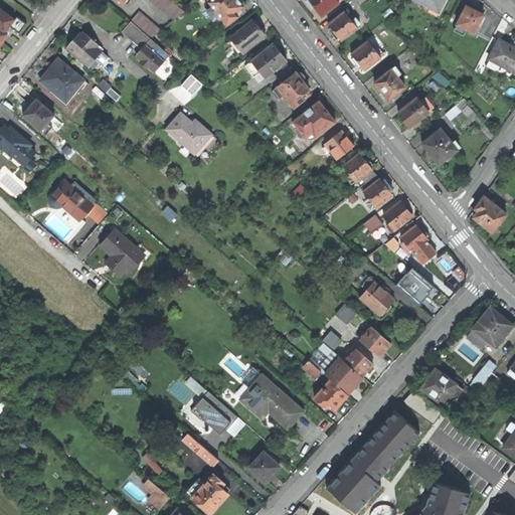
[(98,14),(107,7),(101,0),(93,0),(90,3),(98,14)]
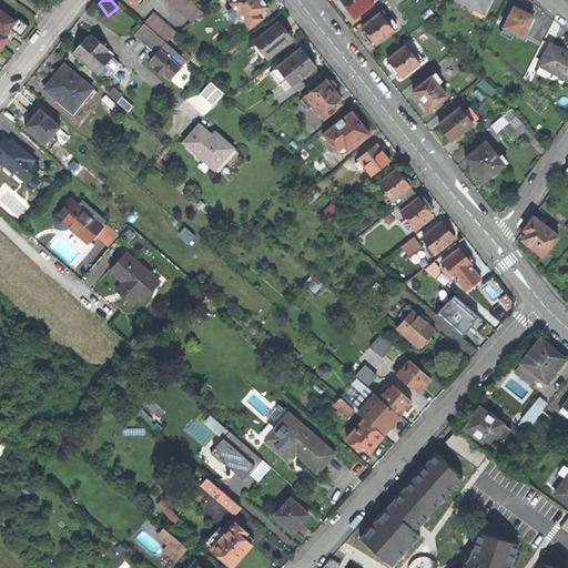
[(163,0),(192,23),(201,12),(185,0),(163,0)]
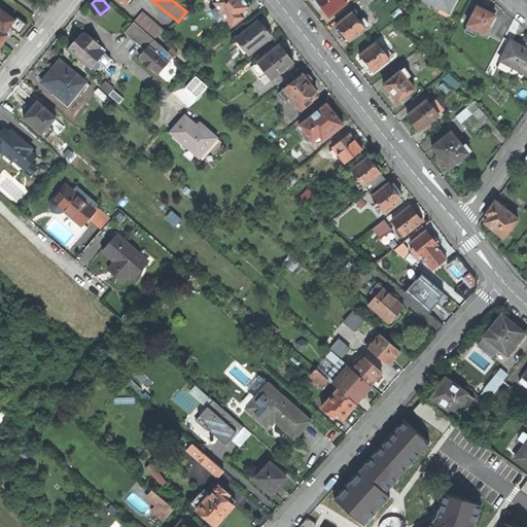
[(224,15),(233,26),(246,15),(243,12),(249,7),(249,1),(247,0),(212,0),(217,7),(212,11),(219,20),(224,15)]
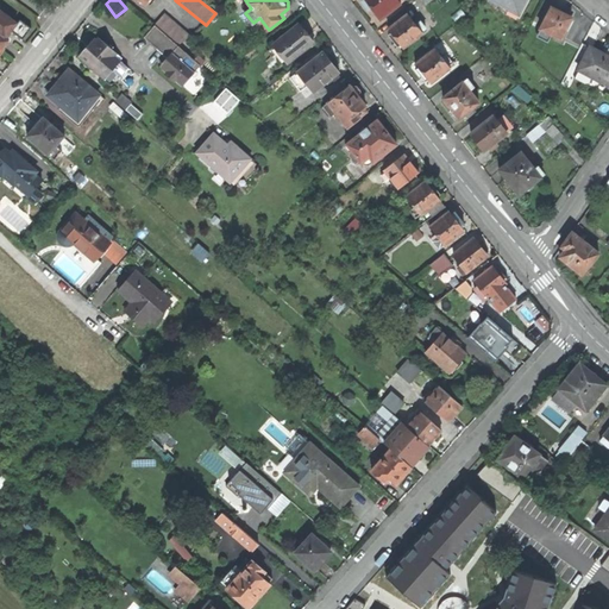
[(381,19),(400,5),(396,0),(363,0),(362,1),(368,10),(371,7),(374,11),(381,19)]
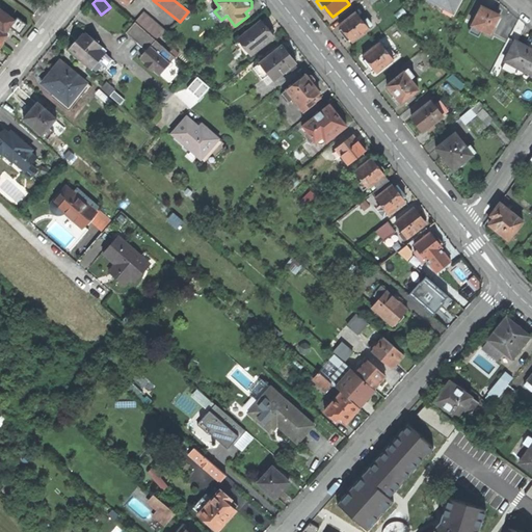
[(429,0),(453,12),(459,0),(429,0)]
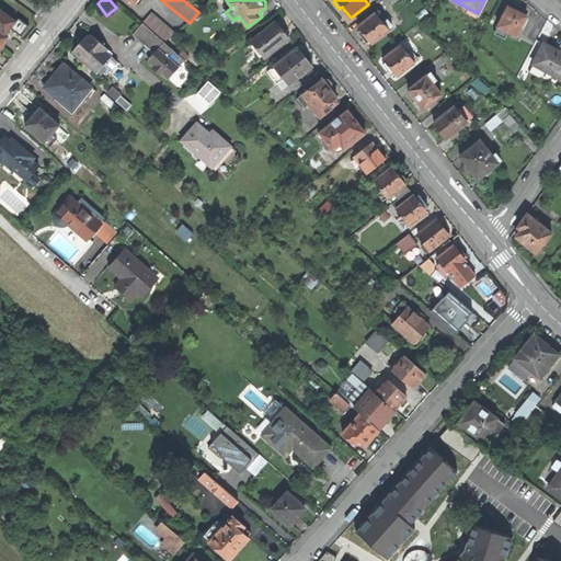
[(517,11),(508,7),(499,26),(517,36),(527,16),(517,11)]
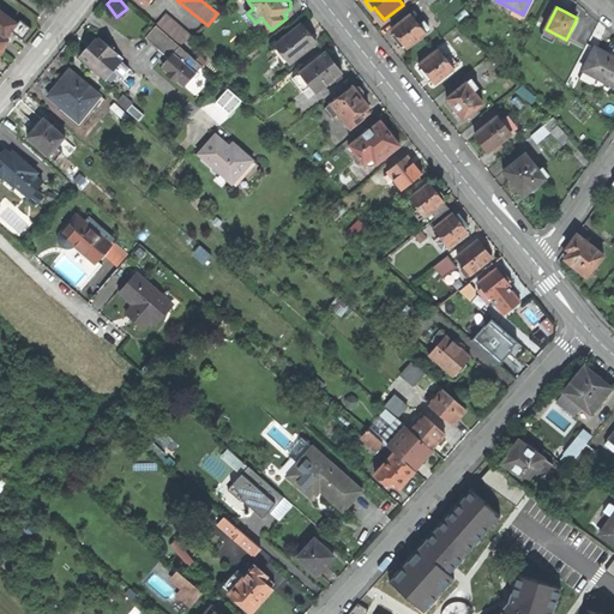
[(0,55),(10,43),(6,41),(11,32),(18,24),(0,11),(0,55)]
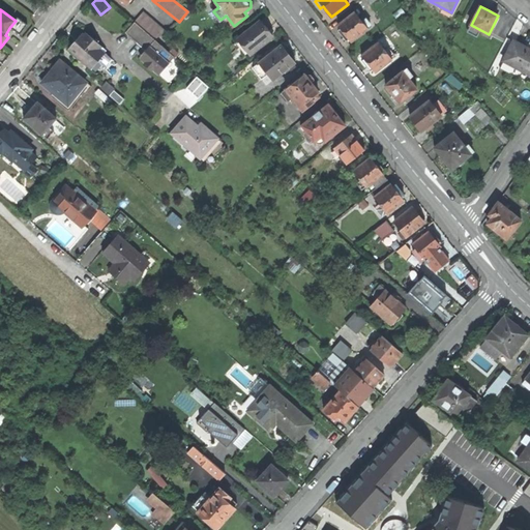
[(144,13),(135,23),(155,40),(164,32),(144,13)]
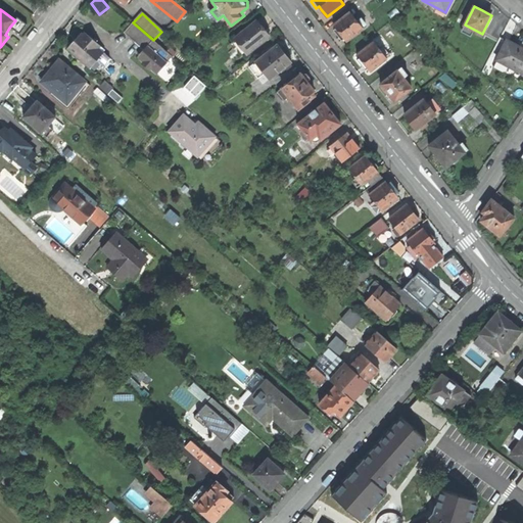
[(346,42),(363,30),(350,13),(334,26),(336,29),(334,31),(338,36),(341,41),(344,39),(346,42)]
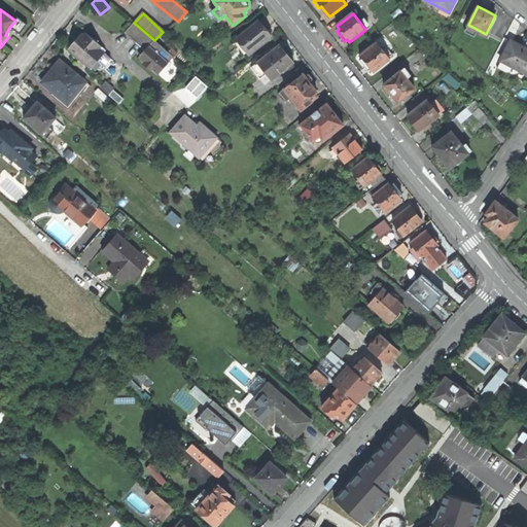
[(157,76),(174,58),(168,51),(154,40),(134,23),(134,22),(125,33),(145,51),(144,53),(145,55),(140,60),(157,76)]
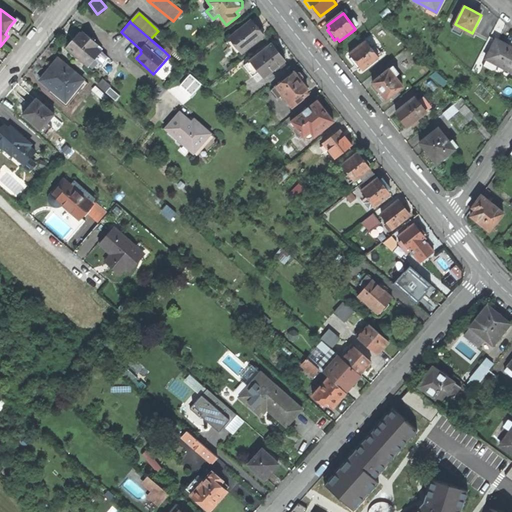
[(243,52),(263,36),(257,28),(252,21),(230,37),(243,52)]
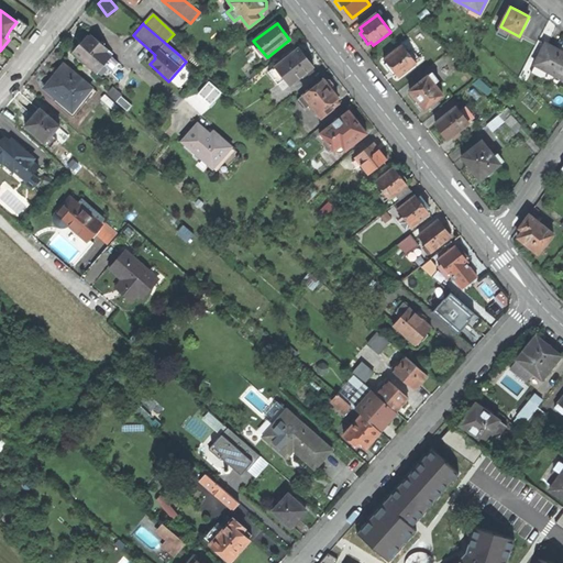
[(103,65),(110,56),(103,51),(106,48),(89,33),(83,41),(79,45),(78,44),(70,52),(92,72),(100,63),(103,65)]
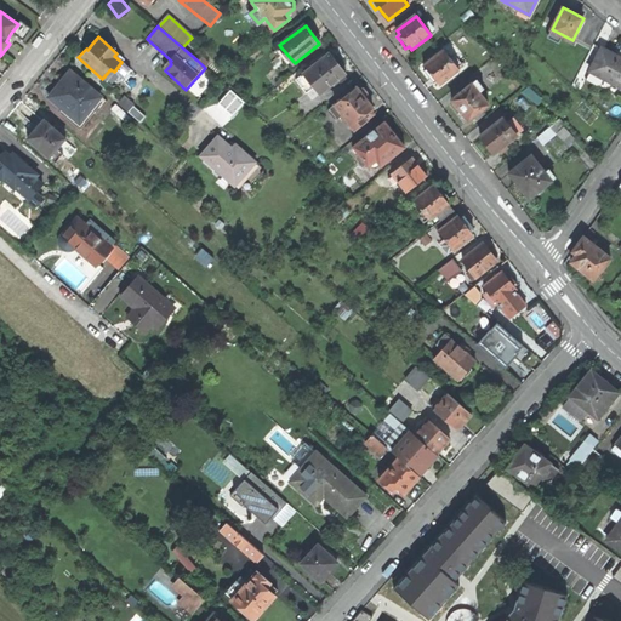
[(620,58),(603,49),(586,80),(608,92),(613,83),(620,86),(620,58)]
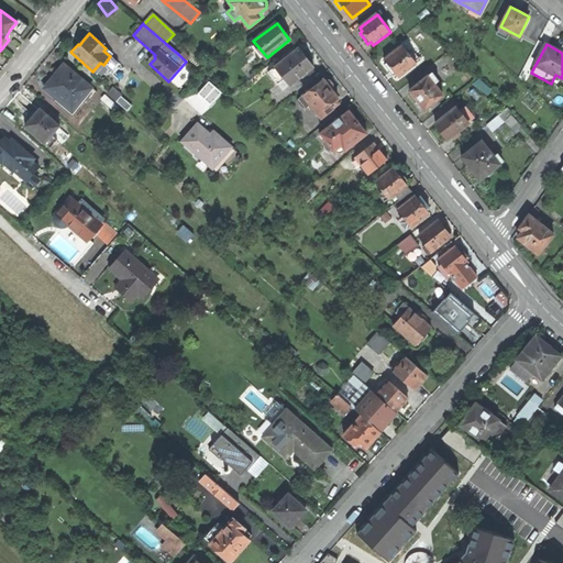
[(398,77),(416,64),(403,46),(385,61),(387,63),(385,65),(389,70),(394,76),(396,74),(398,77)]
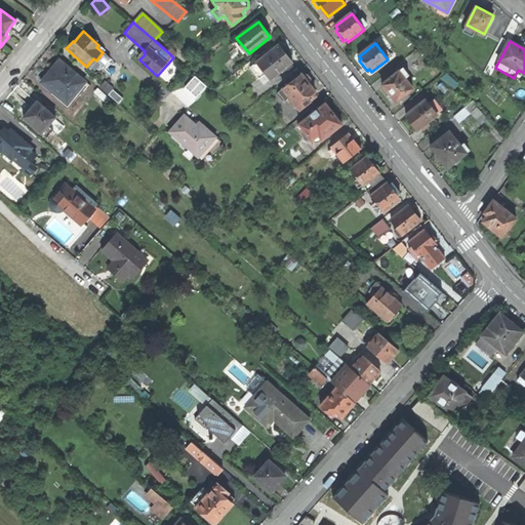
[(291,64),(293,63),(286,53),(279,45),(251,68),(258,78),(265,73),(271,80),(286,67),(288,70),(293,66),(291,64)]
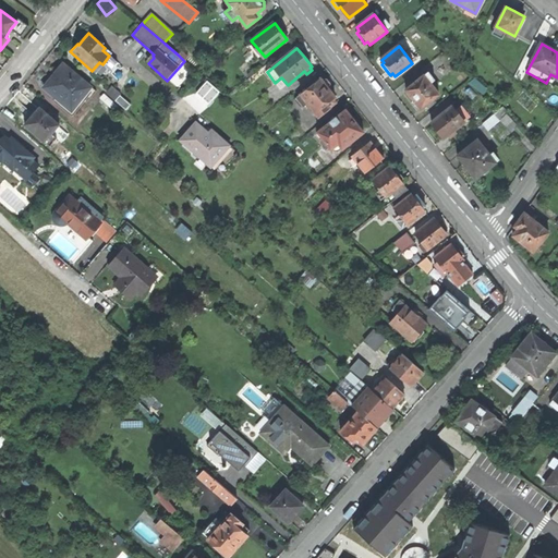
[(189,65),(192,61),(181,51),(178,55),(184,61),(189,65)]
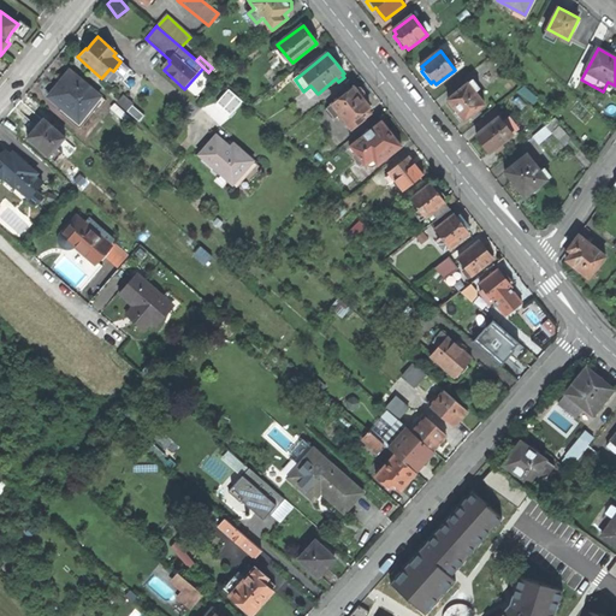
[(80,122),(100,96),(70,71),(59,83),(47,96),(80,122)]
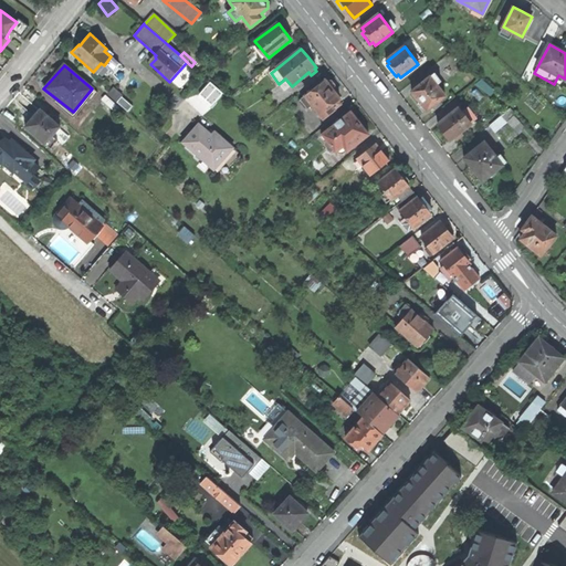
[(257,75),(250,66),(244,71),(252,80),(257,75)]
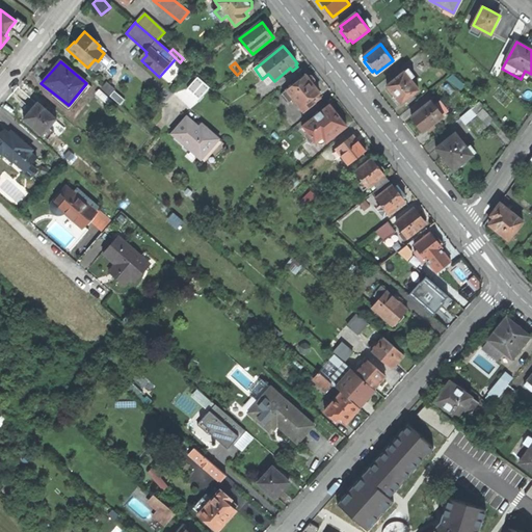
[(410,102),(417,97),(414,94),(419,90),(410,79),(415,76),(408,69),(387,86),(394,96),(392,97),(395,101),(397,104),(400,102),(401,104),(408,99),(410,102)]
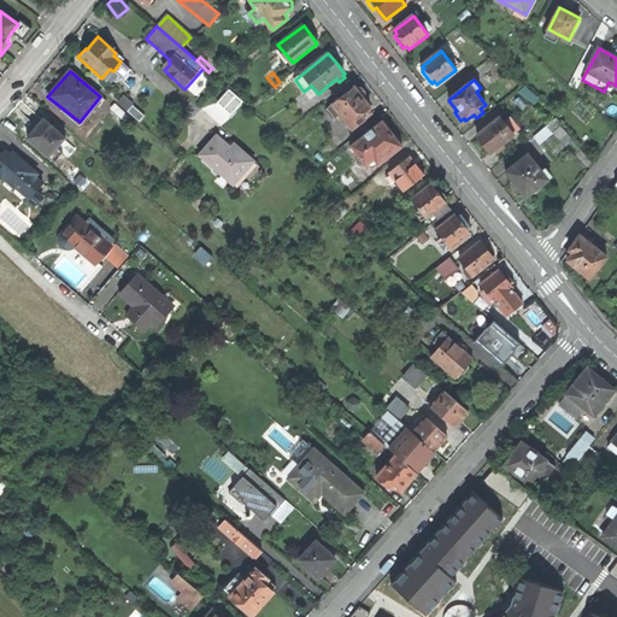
[(353,129),(372,113),(369,110),(371,109),(363,98),(366,95),(365,92),(364,90),(363,88),(359,88),(357,89),(354,87),(329,107),(336,118),(341,115),(353,129)]
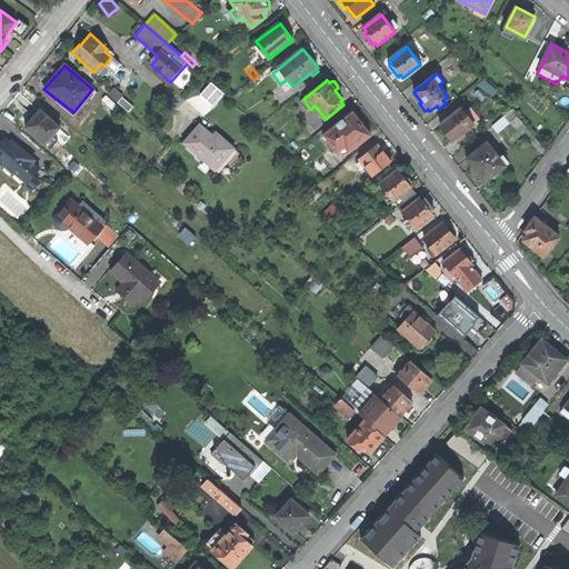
[(495,92),(481,81),(477,85),(491,96),(495,92)]
